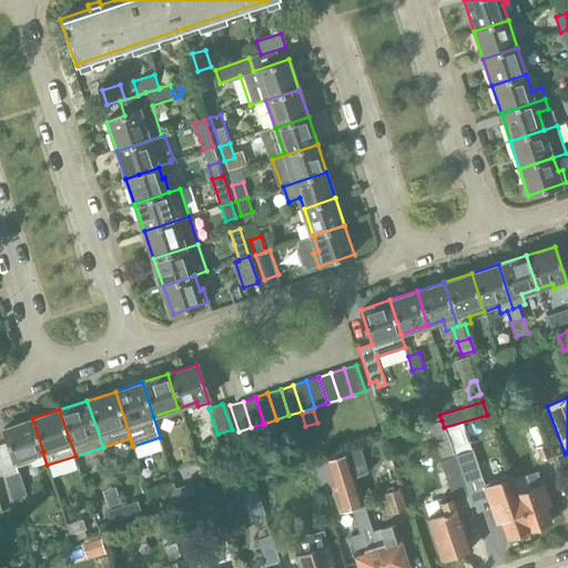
[(43,452),(32,418),(3,427),(16,466),(31,460),(29,456),(42,452),(43,452)]
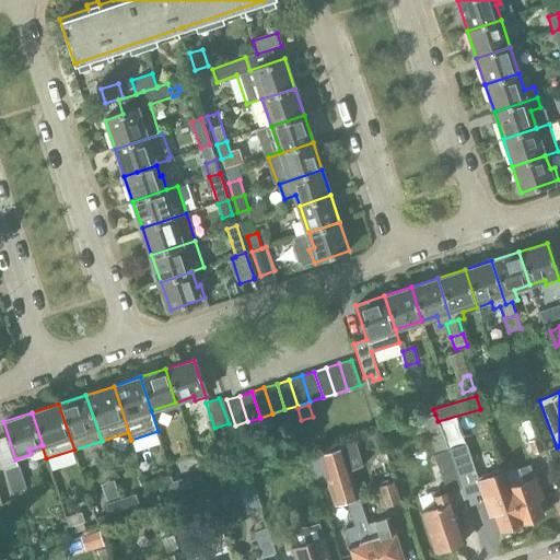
[(438,421),(435,415),(423,419),(435,454),(434,454),(445,489),(446,491),(447,490),(461,486),(448,452),(448,451),(438,421)]
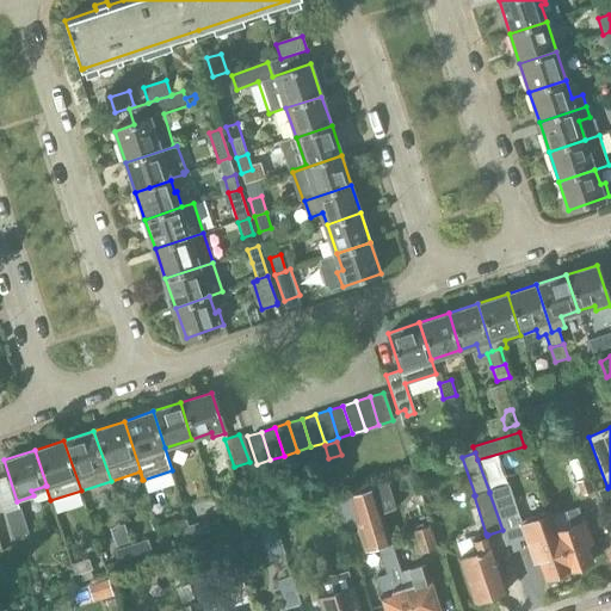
[(260,467),(240,474),(246,494),(254,492),(257,503),(270,499),(260,467)]
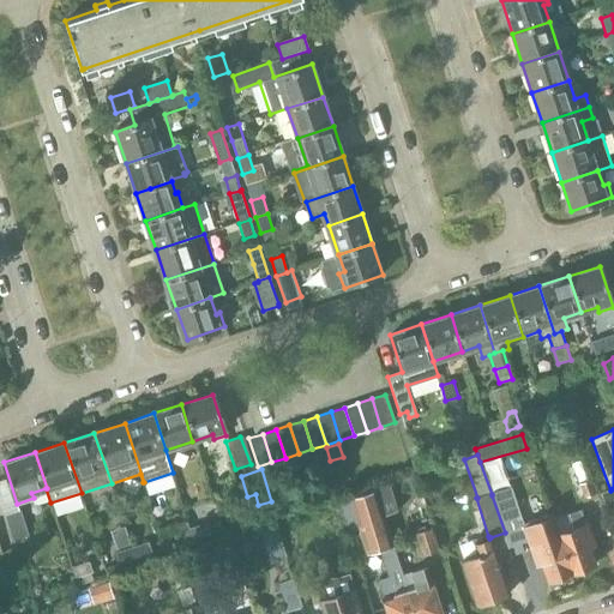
[(374,491),(383,516),(426,503),(416,474),(374,487),(374,491)]
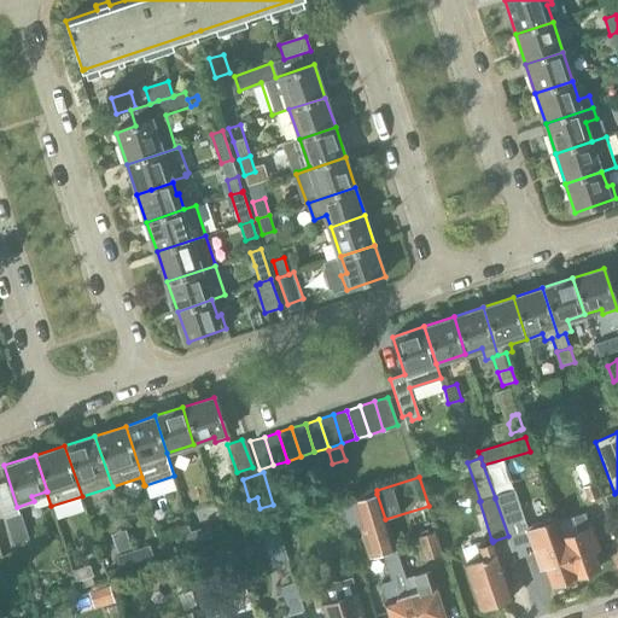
[(588,501),(599,497),(595,483),(583,488),(588,501)]
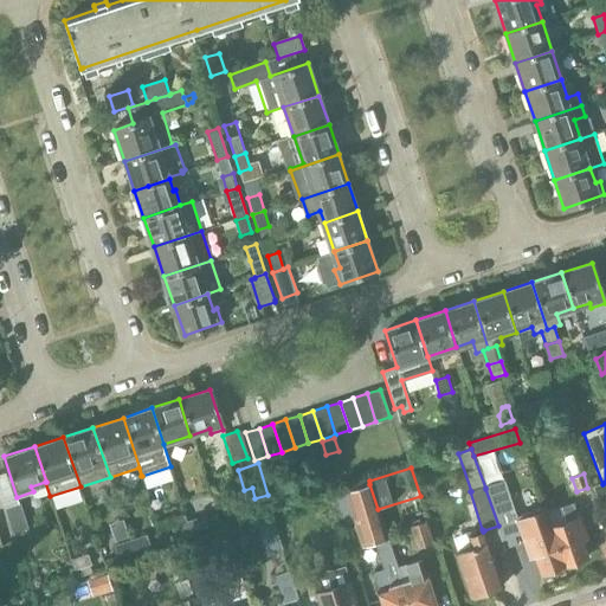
[(503,482),(485,488),(485,489),(498,526),(503,540),(520,534),(528,558),(533,555),(540,574),(562,565),(542,509),(516,519),(503,482)]
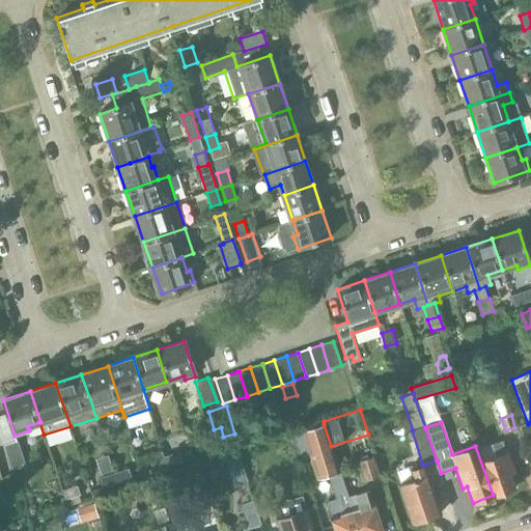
[(526,445),(530,442),(530,422),(528,424),(519,427),(526,445)]
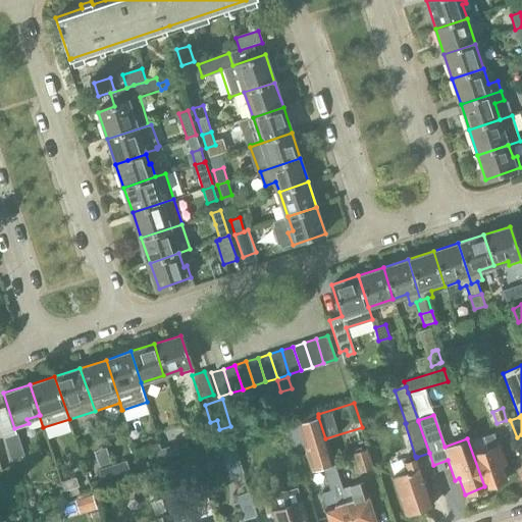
[(351,521),(343,488),(334,464),(325,438),(318,417),(297,424),(297,422),(285,426),(302,475),(314,471),(322,497),(328,521),(351,521)]
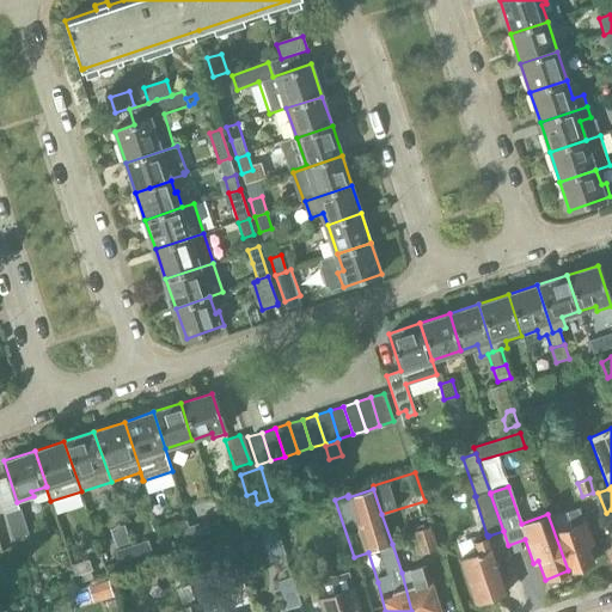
[(236,530),(255,525),(246,496),(220,505),(225,520),(232,518),(236,530)]
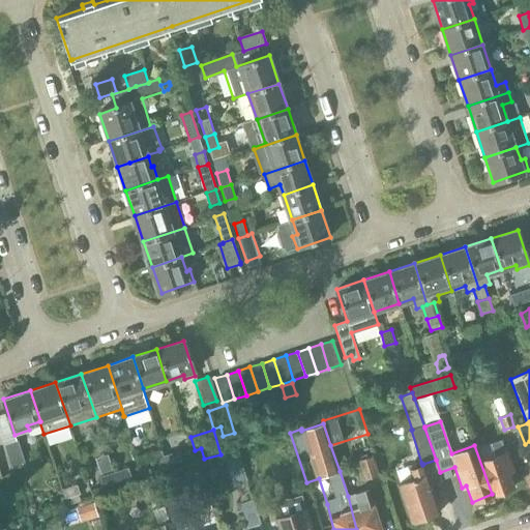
[(13,468),(26,464),(18,440),(6,444),(13,468)]
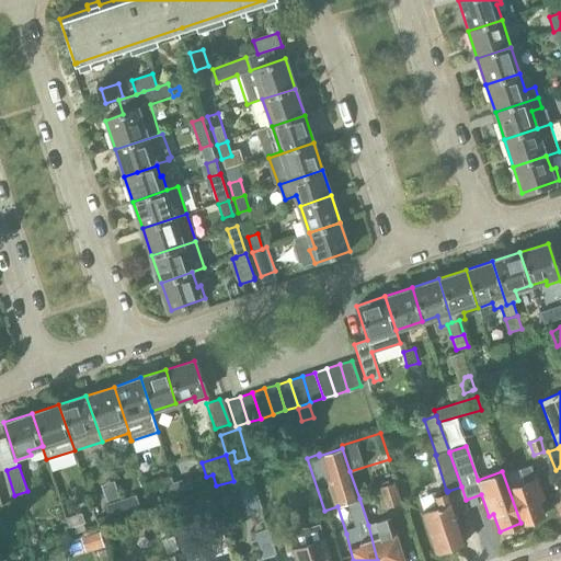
[(502,471),(521,523),(541,515),(536,500),(542,497),(535,479),(529,466),(504,476),(503,470),(502,471)]
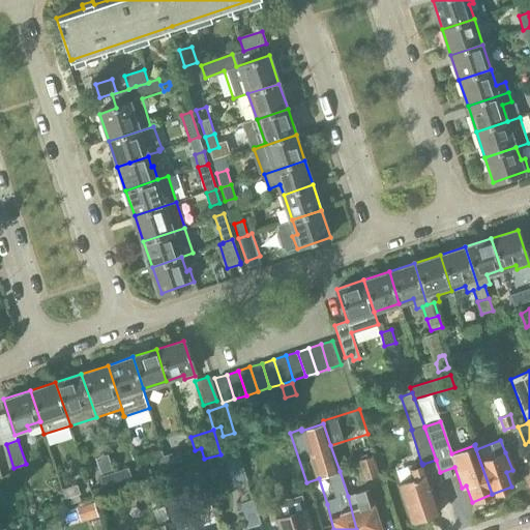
[(168,465),(165,455),(163,449),(148,454),(153,470),(168,465)]
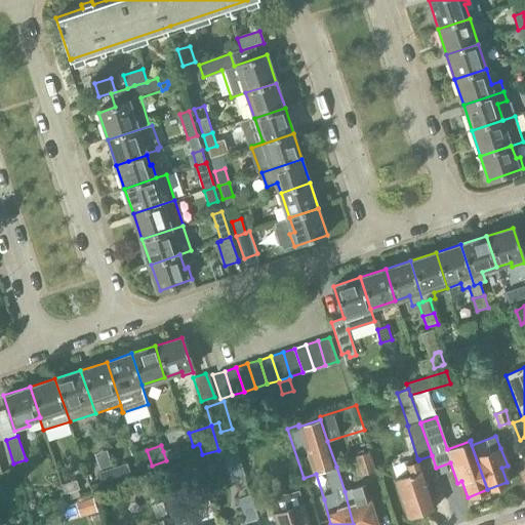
[(232,481),(245,477),(234,445),(220,450),(232,481)]
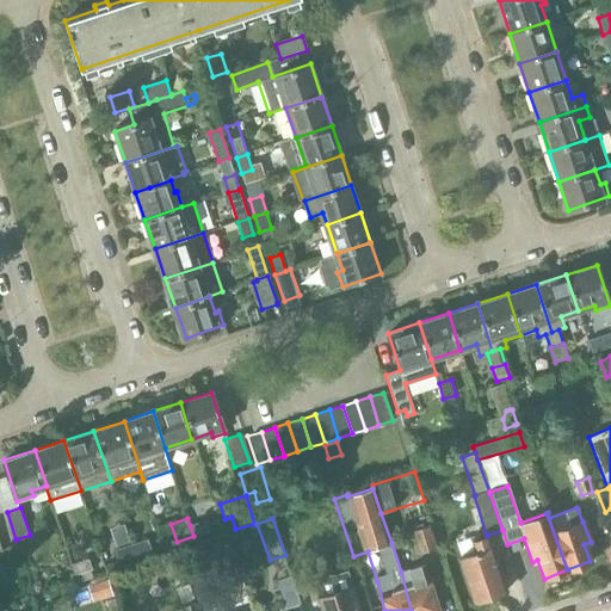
[(209,530),(205,519),(190,525),(193,536),(209,530)]
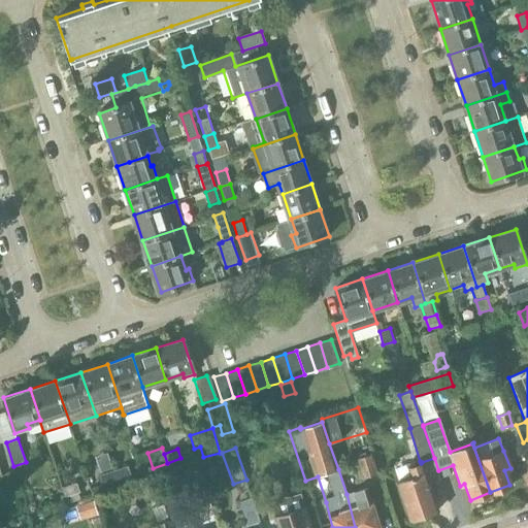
[(365,477),(377,473),(371,454),(357,458),(362,473),(365,477)]
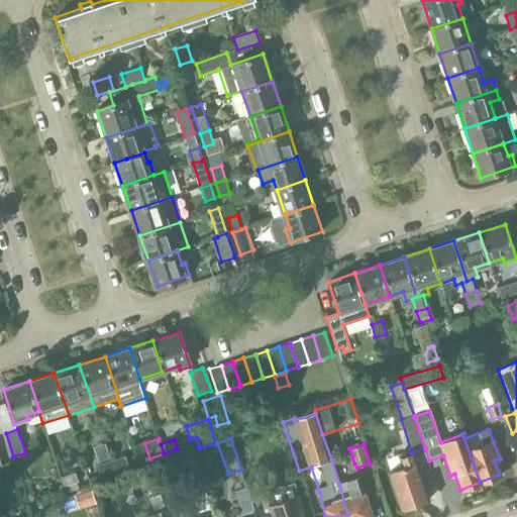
[(390,473),(401,510),(427,502),(421,483),(423,483),(413,452),(412,453),(411,451),(399,455),(403,469),(390,473)]
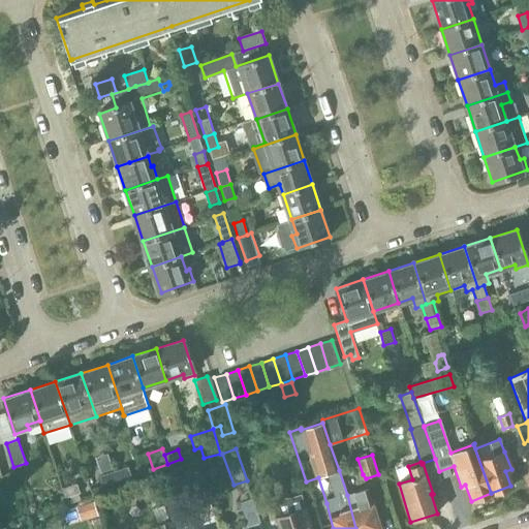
[(114,471),(117,481),(131,477),(128,466),(114,471)]
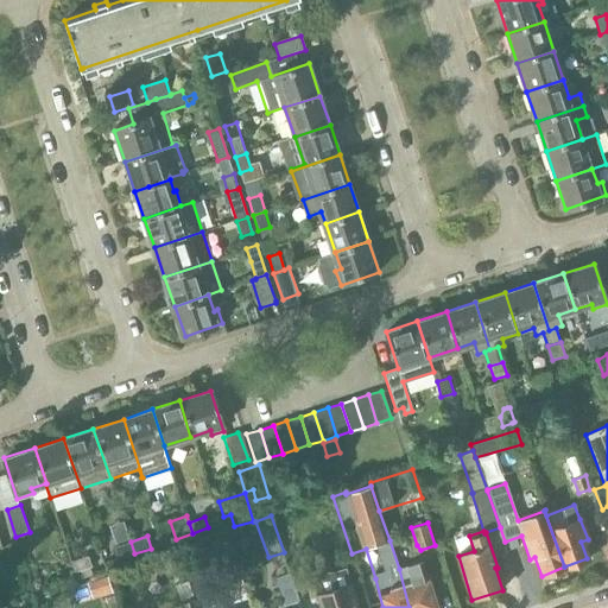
[(134,553),(131,542),(114,546),(118,559),(134,553)]
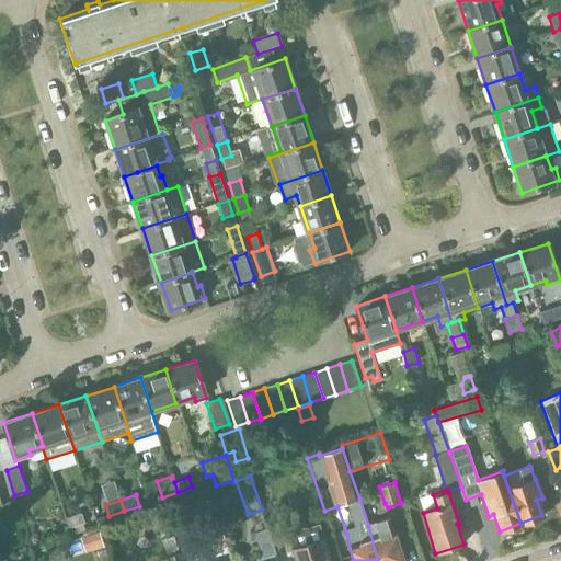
[(81,513),(66,518),(69,528),(84,523),(81,513)]
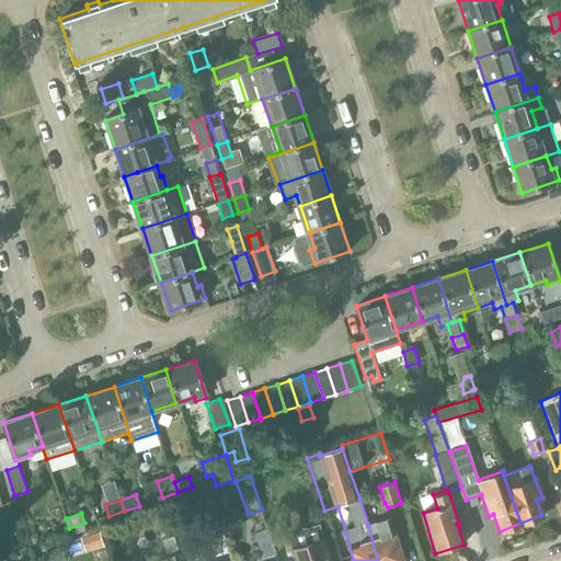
[(368,525),(377,560),(402,560),(389,519),(368,525)]
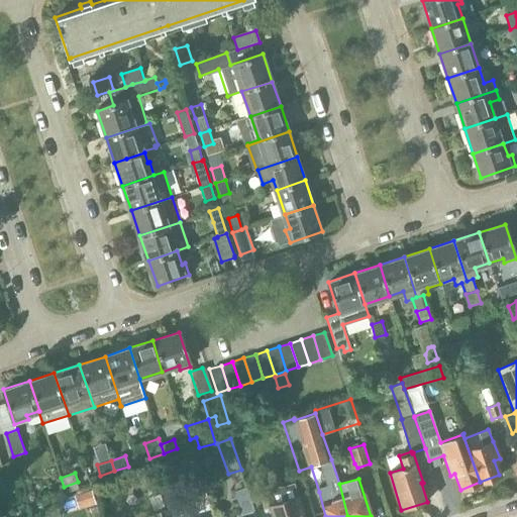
[(267,493),(264,494),(269,506),(272,516),(302,516),(300,508),(299,508),(296,499),(297,499),(293,487),(284,489),(282,487),(280,488),(276,486),(269,489),(267,493)]
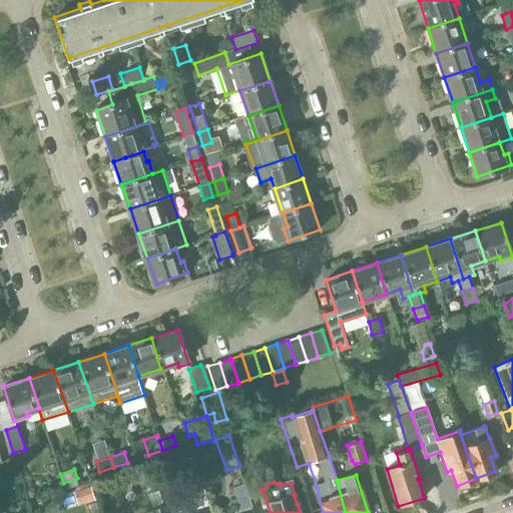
[(239,511),(252,507),(244,483),(231,487),(239,511)]
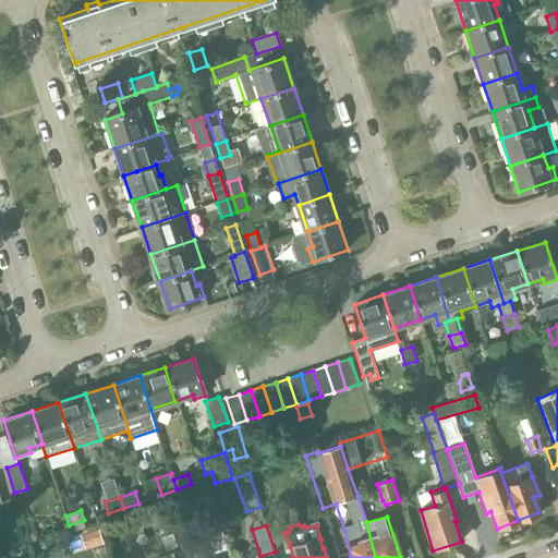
[(80,534),(84,549),(104,544),(99,529),(80,534)]
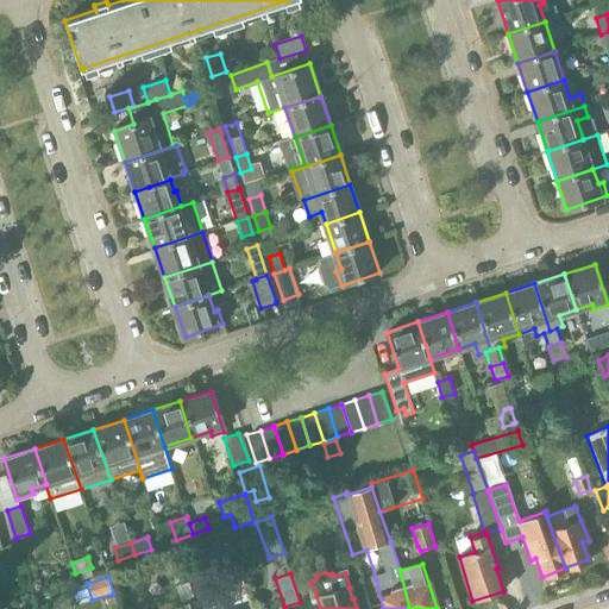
[(251,608),(251,607),(242,608),(226,608),(220,592),(212,596),(206,579),(195,583),(203,608),(251,608)]
